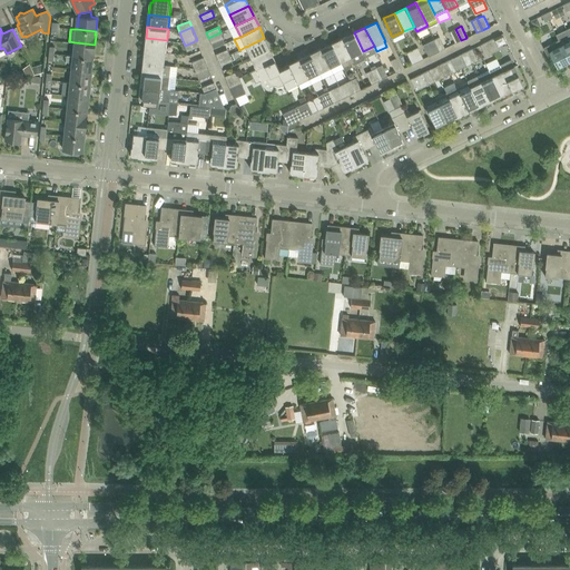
[(461,40),(455,29),(450,31),(455,43),(461,40)]
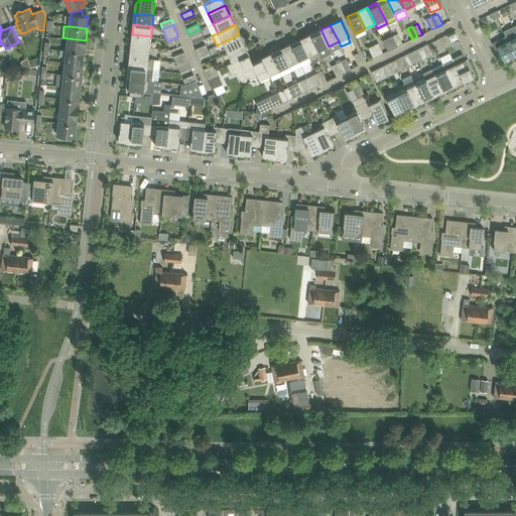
[(503,32),(506,36),(515,55),(515,54),(515,32),(513,27),(503,32)]
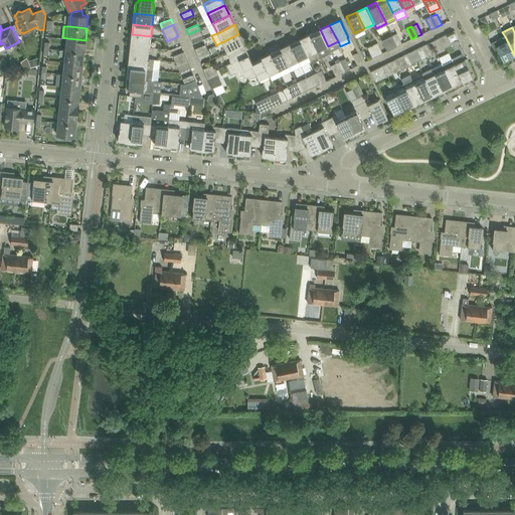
[(199,29),(188,34),(192,43),(203,39),(199,29)]
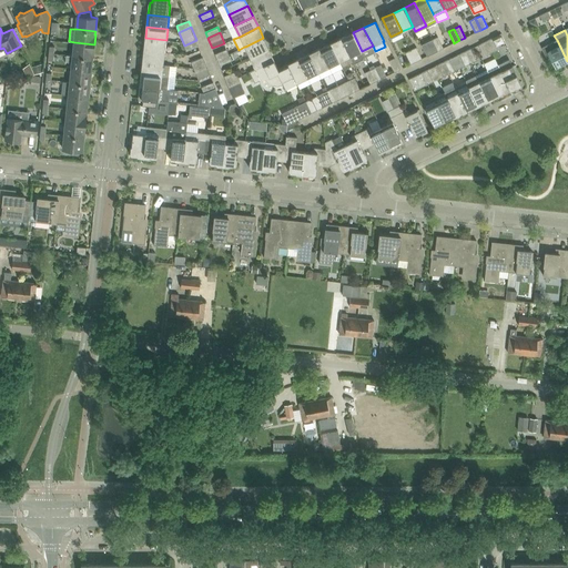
[(353,32),(342,38),(354,62),(354,63),(365,58),(362,51),(353,32)]
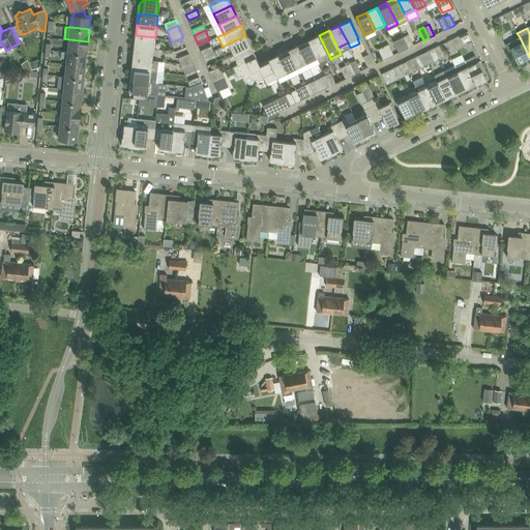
[(409,34),(404,36),(409,48),(414,45),(409,34)]
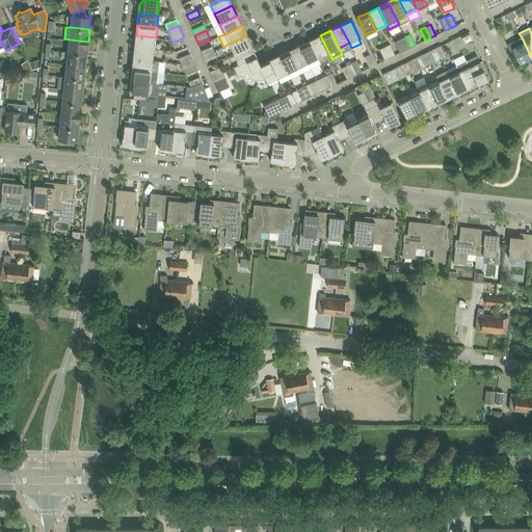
[(136,35),(135,47),(154,49),(156,37),(136,35)]
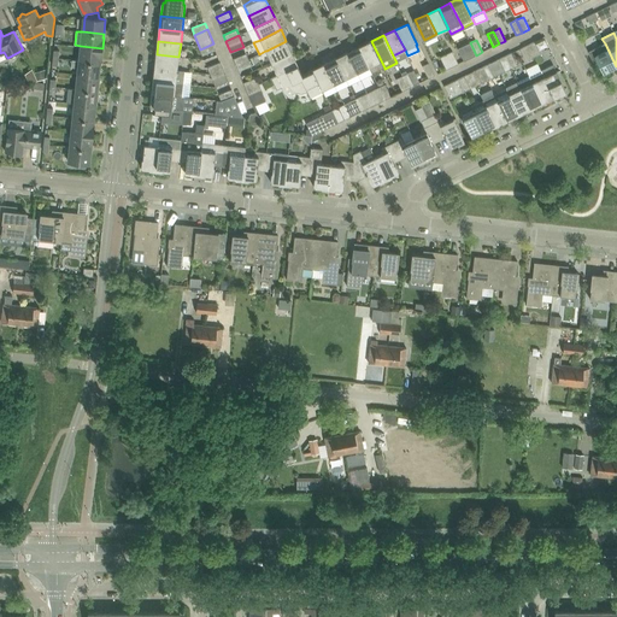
[(286,41),(266,51),(271,63),(292,53),(286,41)]
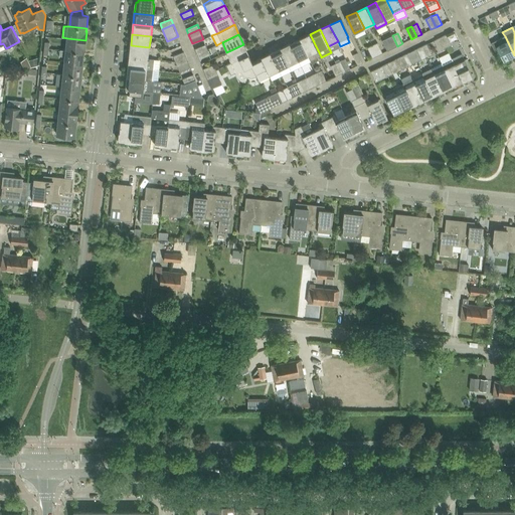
[(310,34),(300,39),(308,56),(311,60),(321,56),(310,34)]
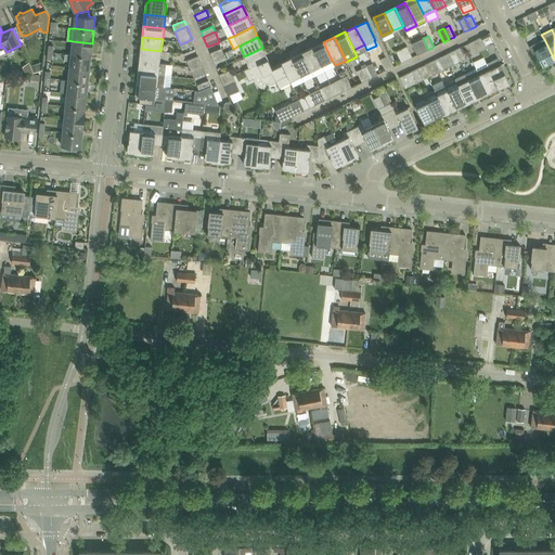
[(481,37),(475,40),(480,51),(487,49),(486,46),(482,40),(481,37)]
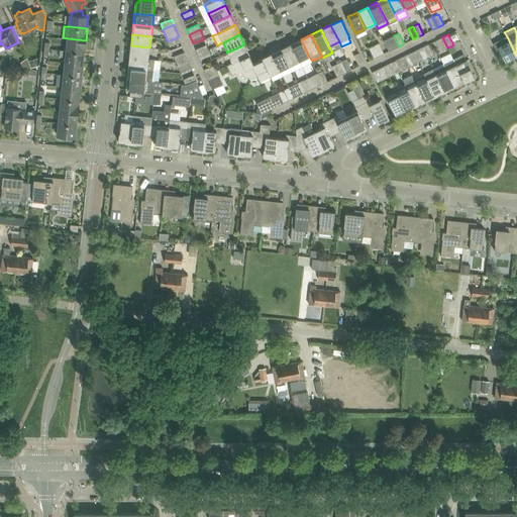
[(456,34),(449,37),(452,42),(458,39),(456,34)]
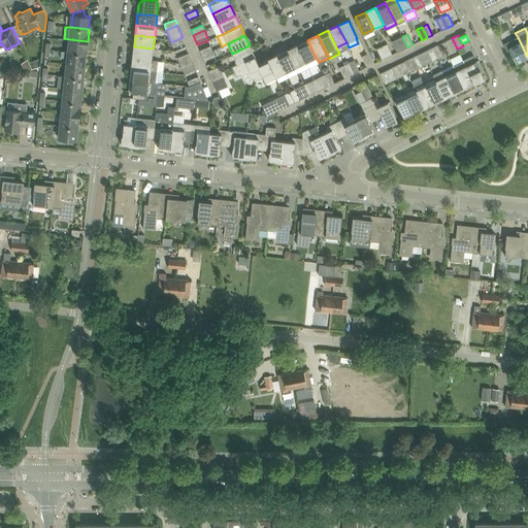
[(407,47),(402,36),(392,41),(397,53),(407,47)]
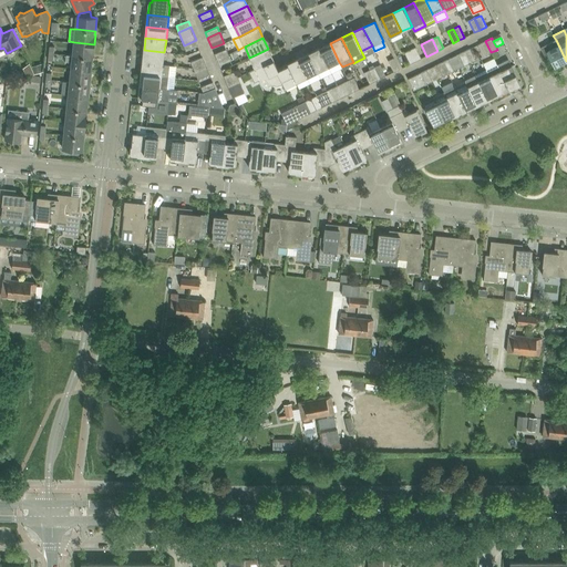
[(196,40),(184,45),(186,51),(198,47),(196,40)]
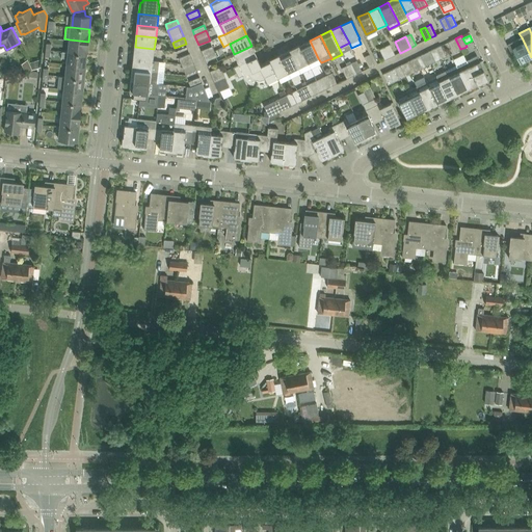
[(522,37),(511,43),(507,45),(512,54),(515,53),(521,62),(531,57),(522,37)]
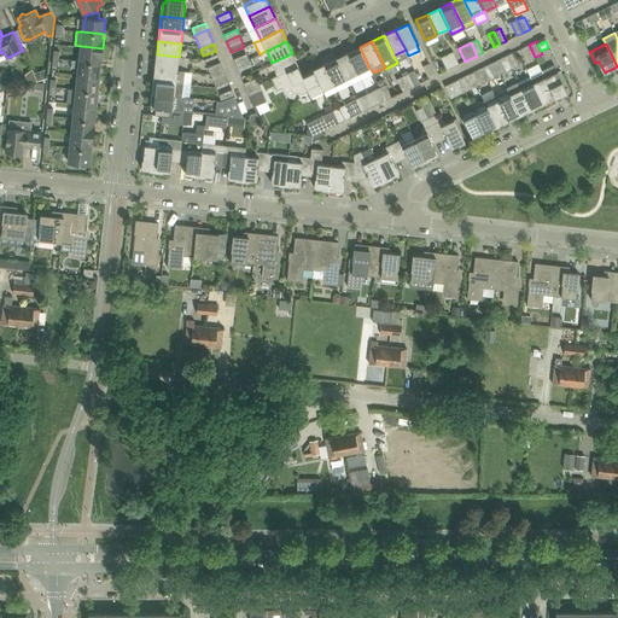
[(535,57),(529,45),(523,47),(529,60),(535,57)]
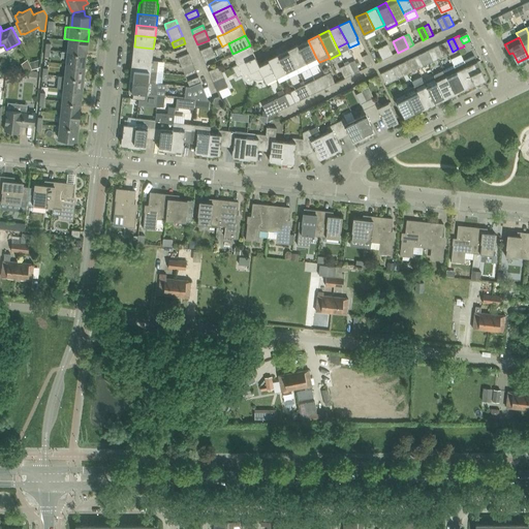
[(69,39),(68,52),(86,54),(87,51),(88,41),(69,39)]
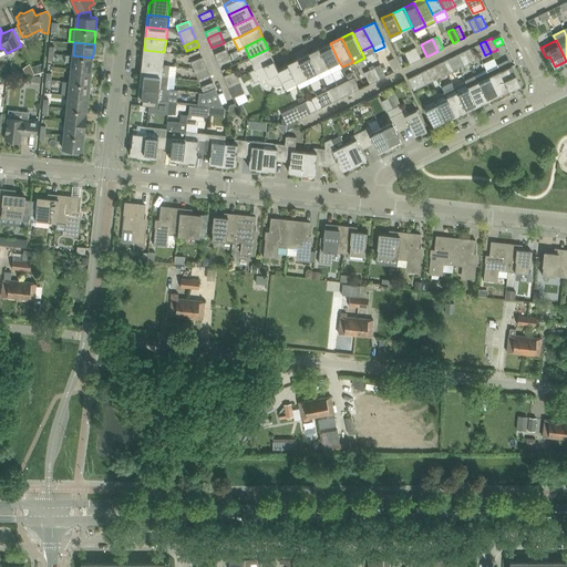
[(330,43),(320,49),(329,66),(339,62),(330,43)]
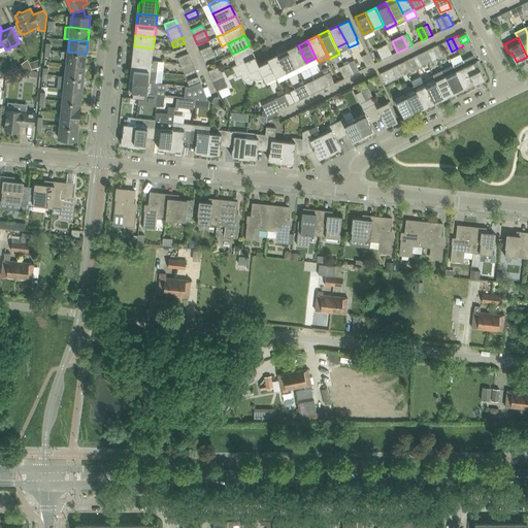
[(387,43),(382,46),(387,57),(392,55),(387,43)]
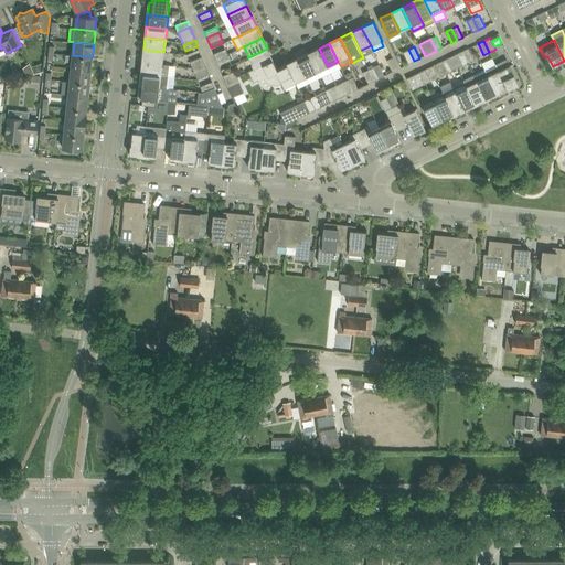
[(225,49),(214,54),(216,60),(228,54),(225,49)]
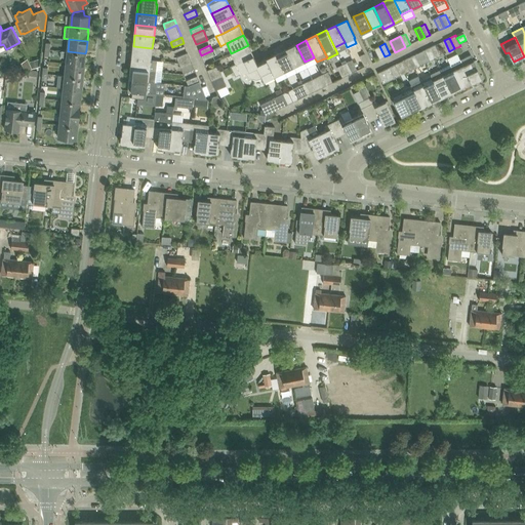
[(231,53),(236,64),(253,55),(248,45),(231,53)]
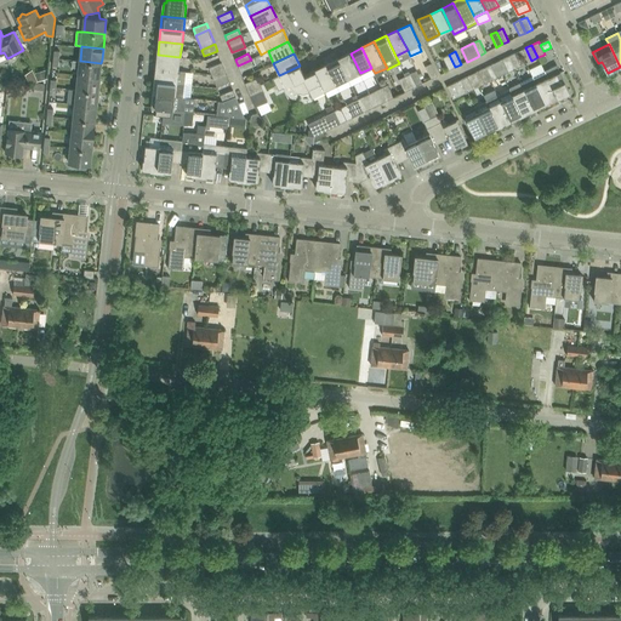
[(351,53),(339,58),(348,79),(360,73),(351,53)]
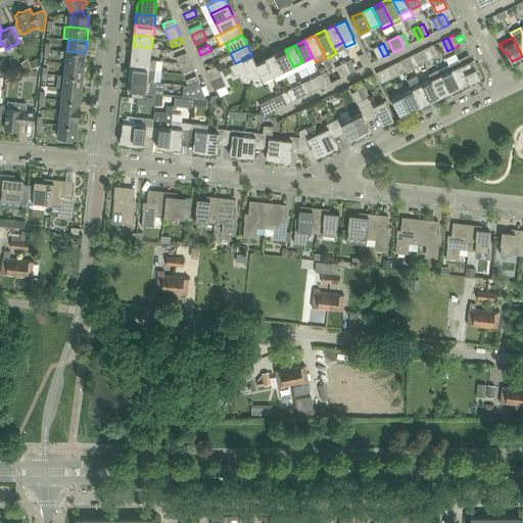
[(433,45),(428,47),(433,58),(438,55),(433,45)]
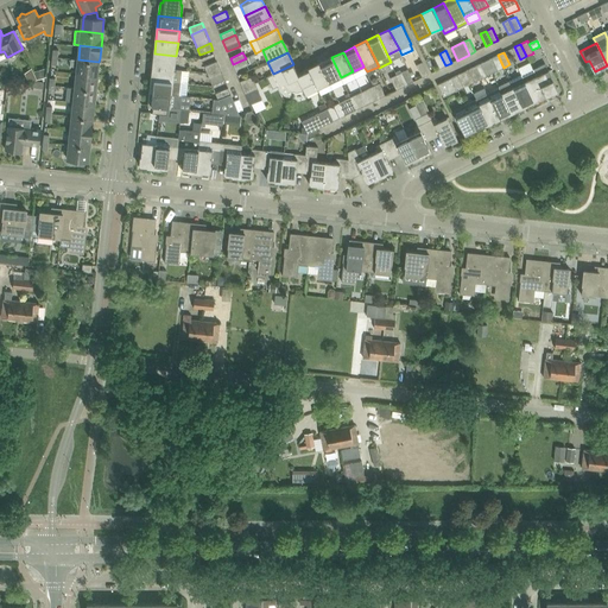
[(154,54),(153,67),(175,69),(176,56),(154,54)]
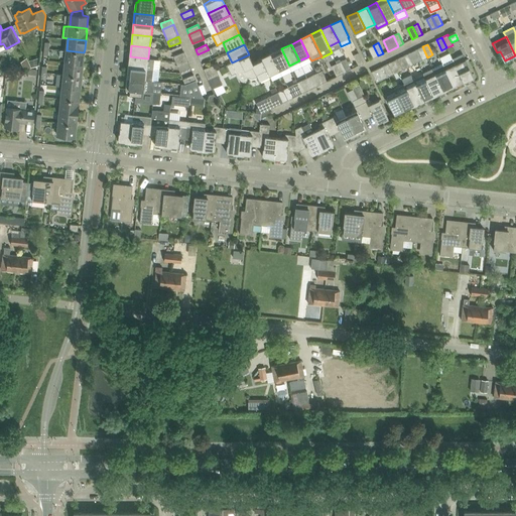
[(378,55),(373,45),(368,47),(373,58),(378,55)]
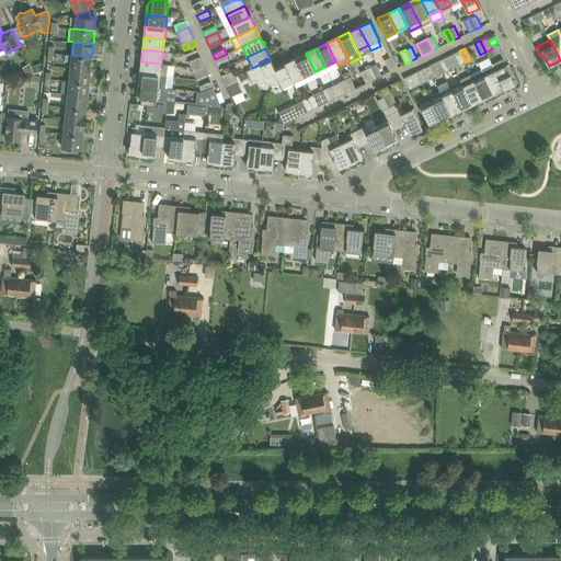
[(465,63),(459,50),(454,54),(459,65),(465,63)]
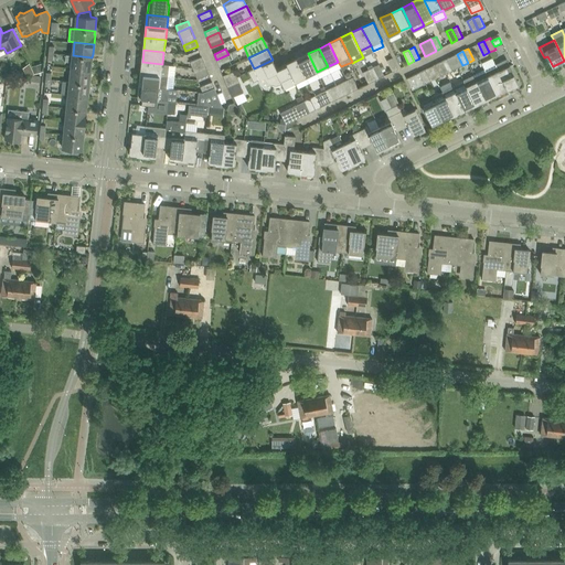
[(308,53),(297,59),(306,77),(317,72),(308,53)]
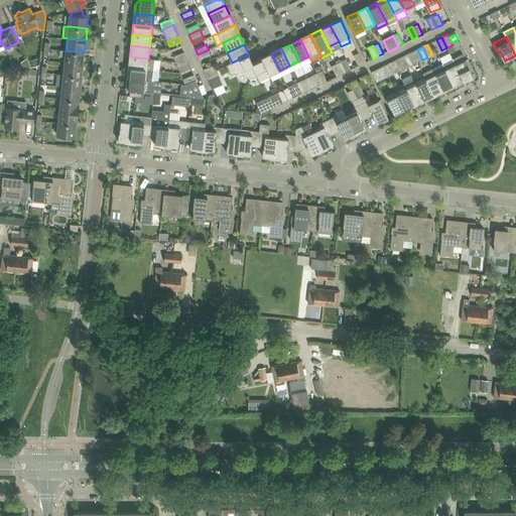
[(209,49),(198,54),(200,59),(211,54),(209,49)]
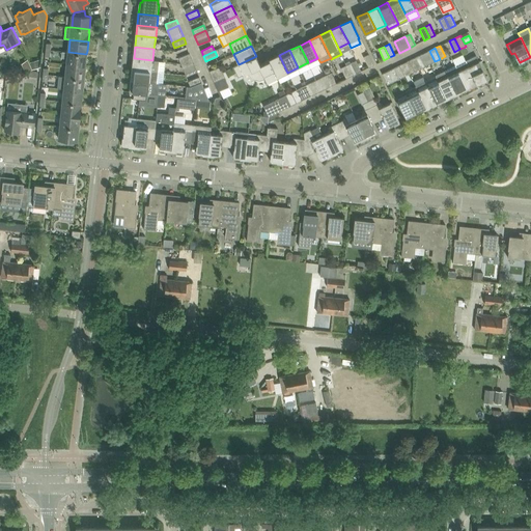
[(425,53),(429,63),(435,61),(429,51),(425,53)]
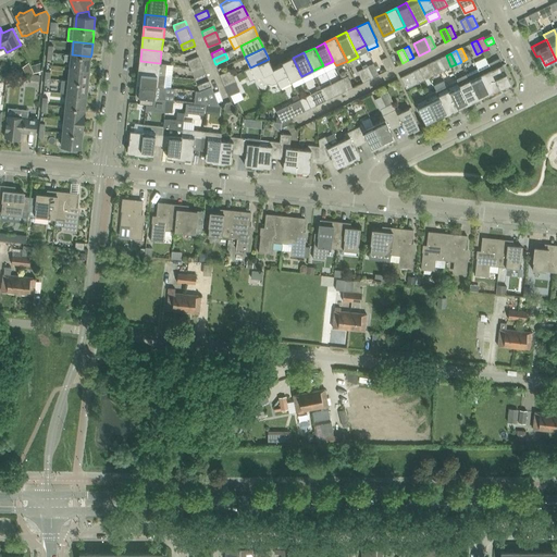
[(65,54),(64,61),(71,61),(71,67),(89,70),(90,57),(72,54),(65,54)]
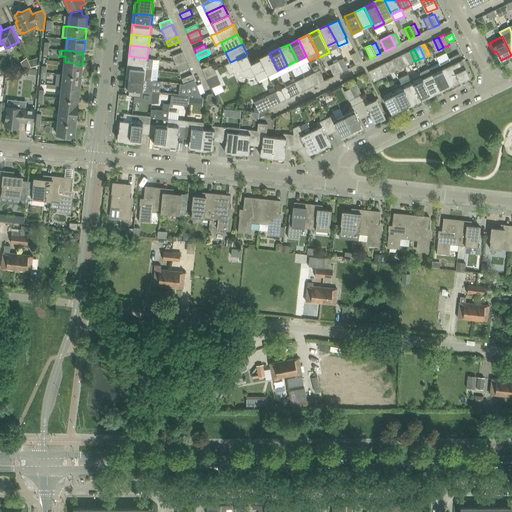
[(183,51),(172,56),(174,61),(185,56),(183,51)]
